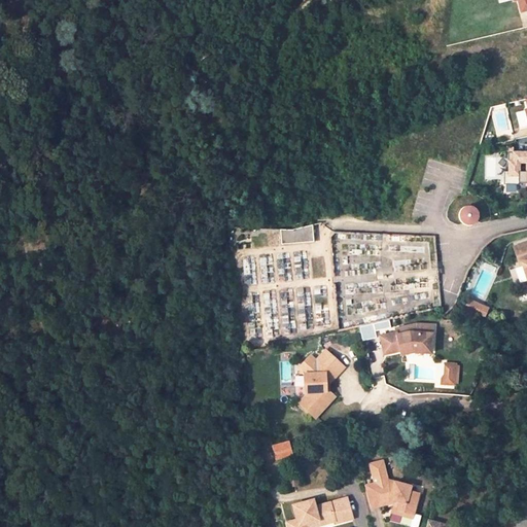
[(526,0),(518,0),(521,9),(526,7),(526,0)]
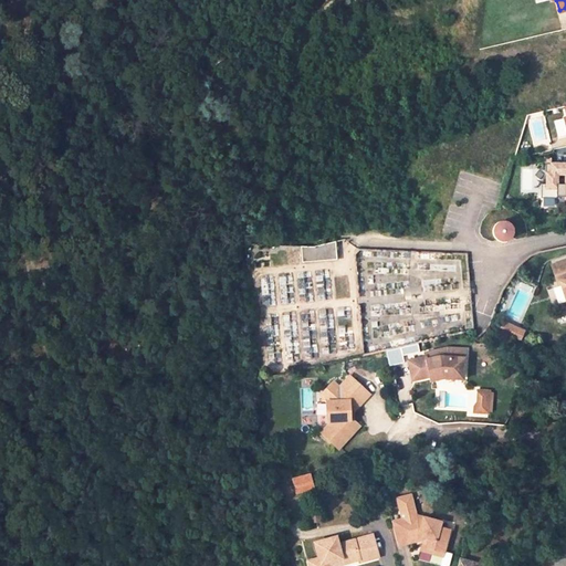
[(532,143),(547,140),(544,113),(527,115),(532,143)]
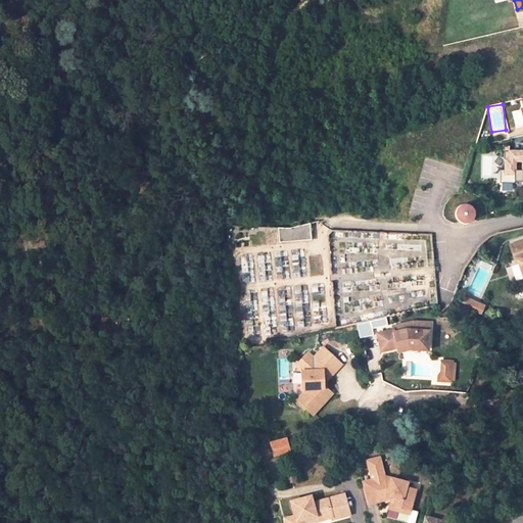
[(522,151),(505,151),(505,160),(507,161),(507,170),(502,170),(502,183),(516,183),(516,182),(522,181),(522,151)]
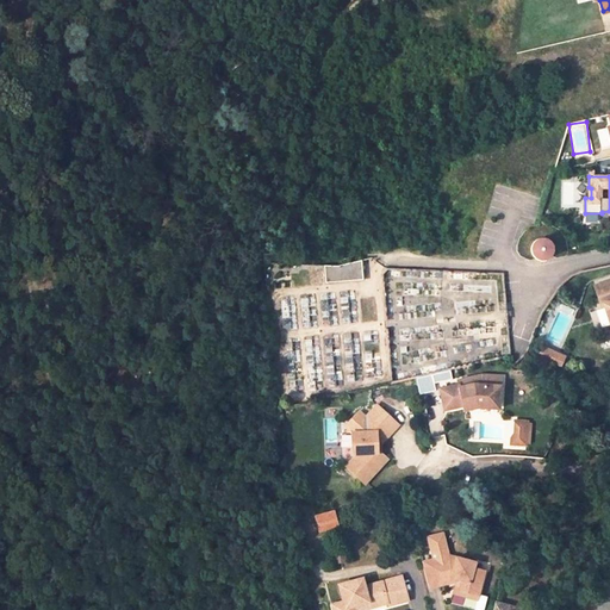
[(552,256),(553,254),(554,250),(554,248),(553,244),(551,242),(548,240),(545,238),(541,238),(537,240),(535,241),(533,243),(531,247),(530,250),(530,253),(531,255),(534,259),(536,260),(540,261),(543,262),(547,261),(549,259),(552,256)]
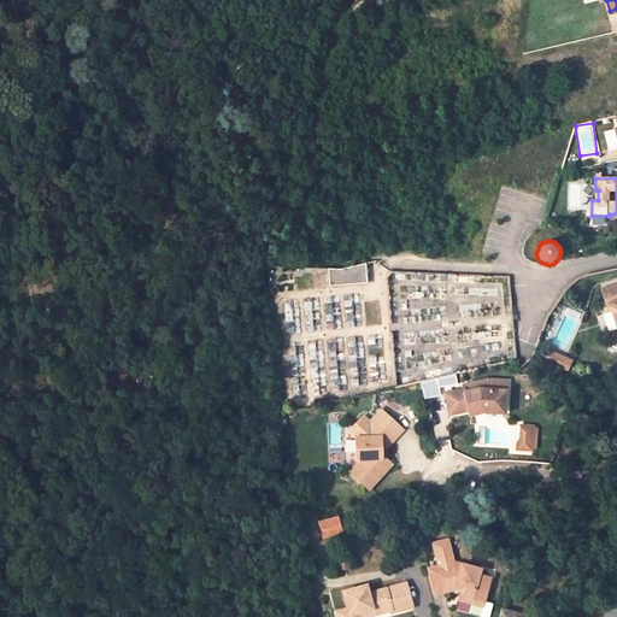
[(366,282),(364,264),(339,270),(327,269),(328,277),(328,285),(366,282)]
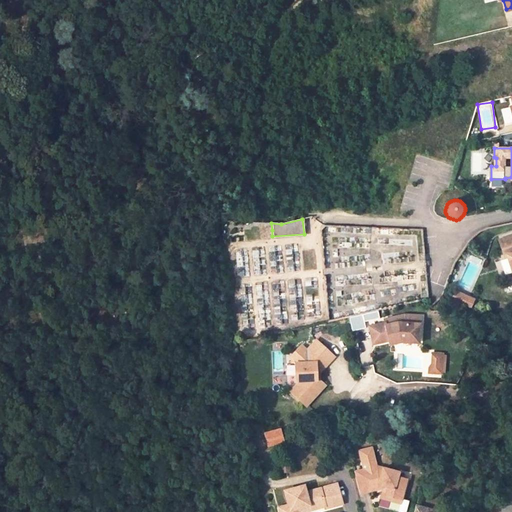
[(510,287),(511,286),(511,237),(493,243),(498,260),(501,259),(510,287)]
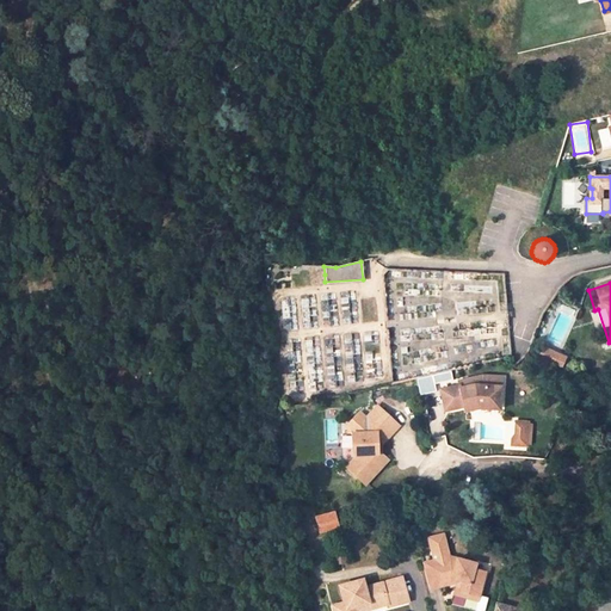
[(563,358),(542,349),(537,358),(559,368),(563,358)]
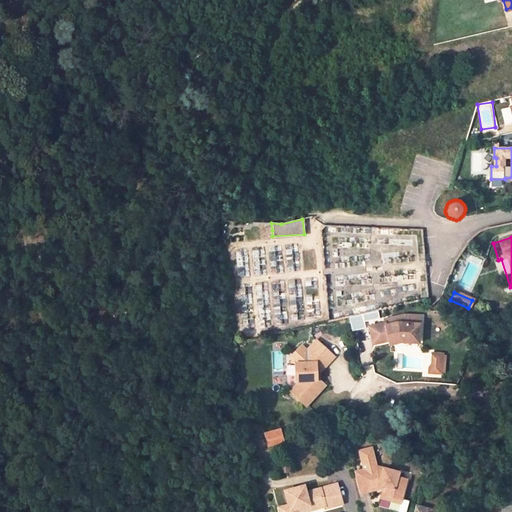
[(370,312),(347,317),(350,331),(364,328),(362,319),(372,317),(370,312)]
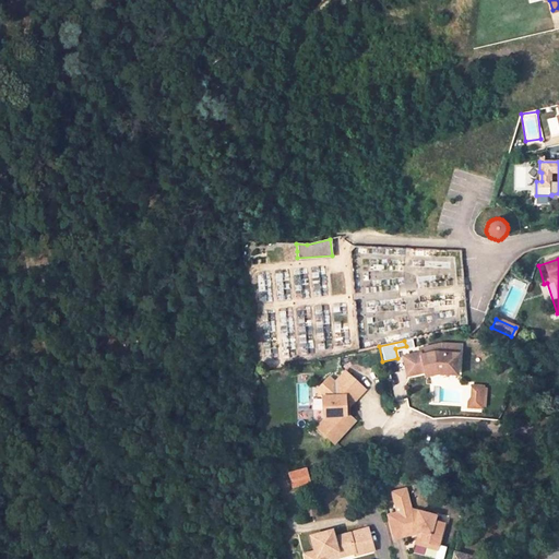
[(426,370),(431,369),(451,370),(452,354),(430,354),(419,355),(419,352),(401,355),(404,375),(426,370)]
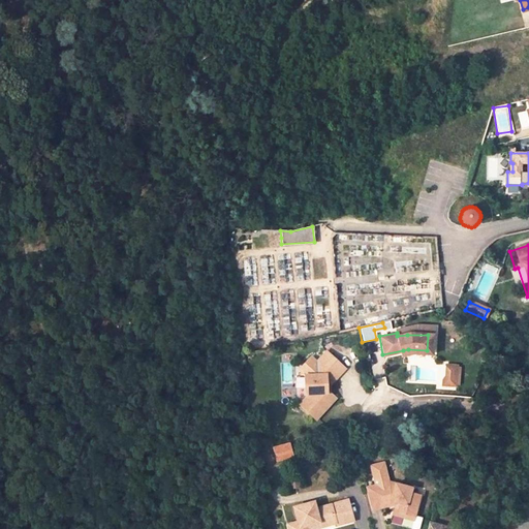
[(307,393),(302,398),(297,403),(313,418),(334,398),(327,391),(324,391),(324,382),(328,382),(343,365),(324,346),(314,356),(309,351),(299,361),(306,367),(302,371),(302,378),(307,382),(307,393)]
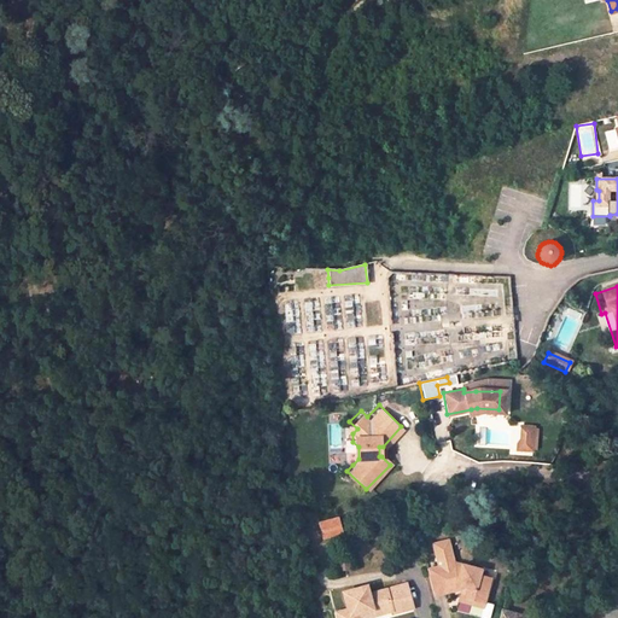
[(349,421),(344,426),(353,433),(357,429),(349,421)]
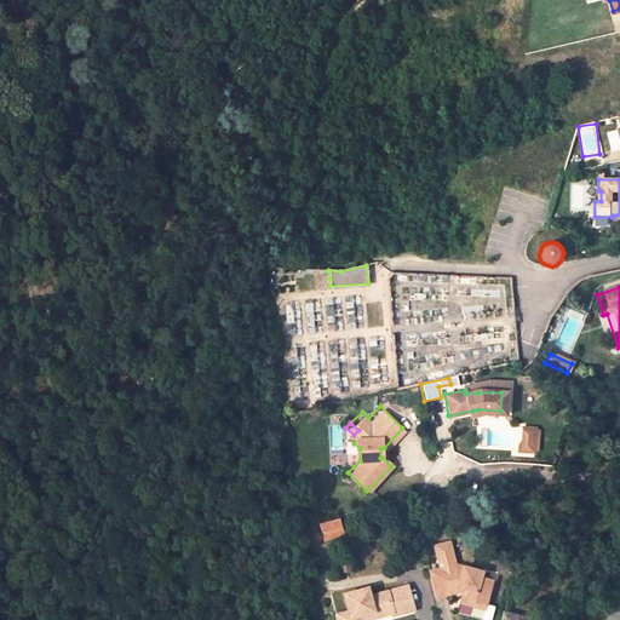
[(534,429),(522,428),(521,442),(518,445),(518,452),(533,452),(534,429)]
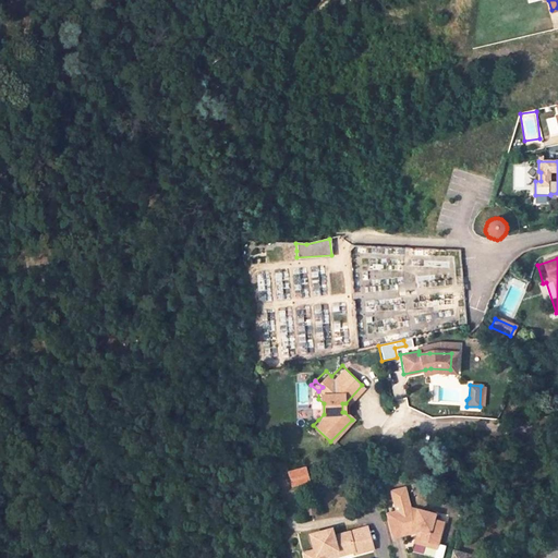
[(303,468),(287,472),(291,486),(307,482),(303,468)]
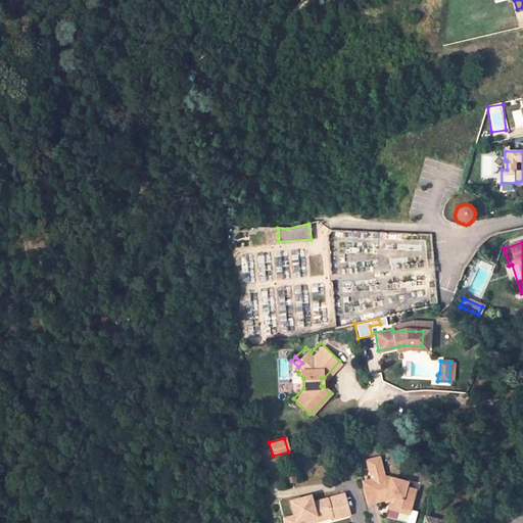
[(375,473),(376,477),(382,477),(378,457),(365,460),(368,475),(375,473)]
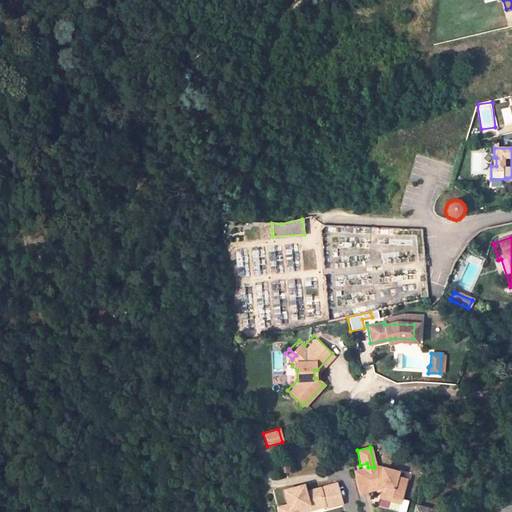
[(397,473),(374,467),(368,467),(352,471),(357,493),(368,491),(366,486),(376,483),(386,486),(383,496),(399,501),(404,481),(395,478),(397,473)]
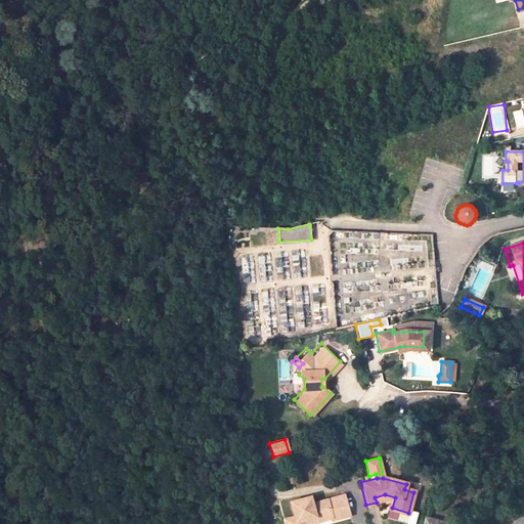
[(392,508),(395,497),(385,494),(375,497),(377,503),(386,499),(389,503),(387,512),(407,517),(408,513),(392,508)]
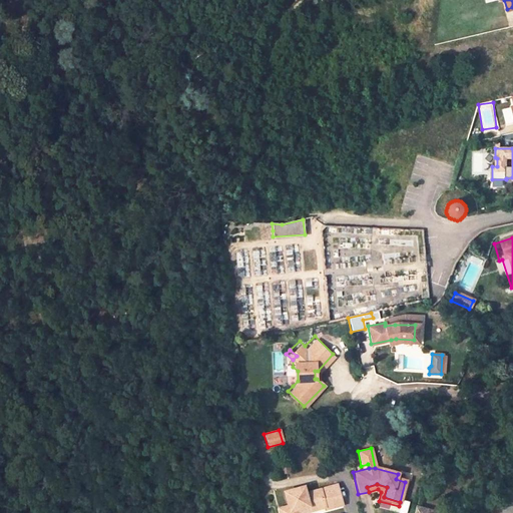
[(278,512),(299,512),(298,507),(310,505),(310,507),(325,504),(326,509),(342,505),(337,486),(306,493),(304,488),(285,493),(286,500),(276,501),(278,512)]
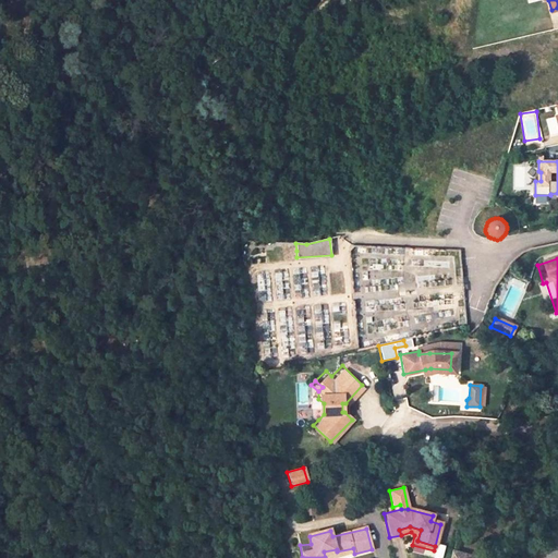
[(324,552),(325,557),(332,557),(354,554),(353,548),(337,552),(337,549),(324,552)]
